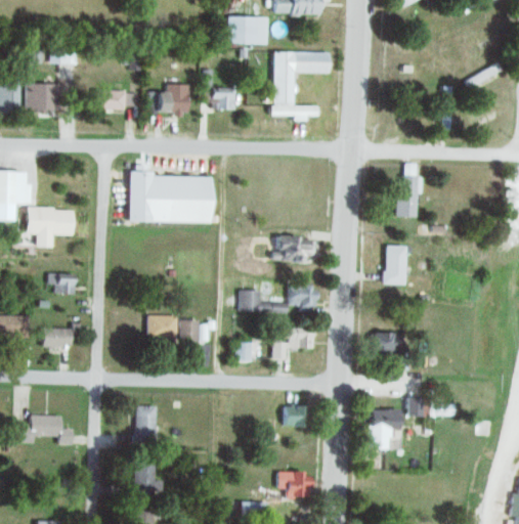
[(273,0),(273,13),(318,14),(318,0),(273,0)]
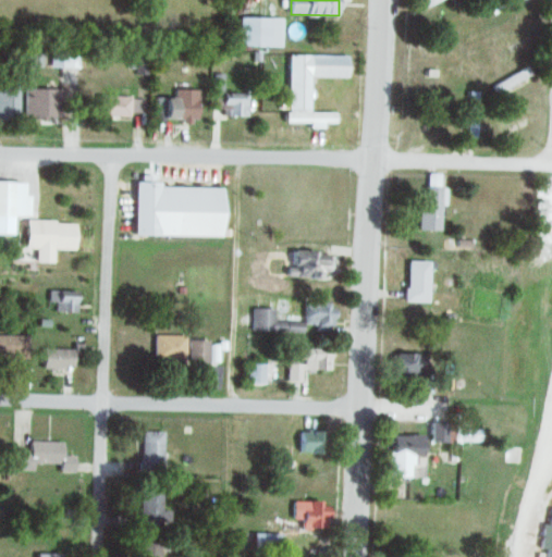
[(520,0),(495,0),(489,3),(494,14),(520,0)]
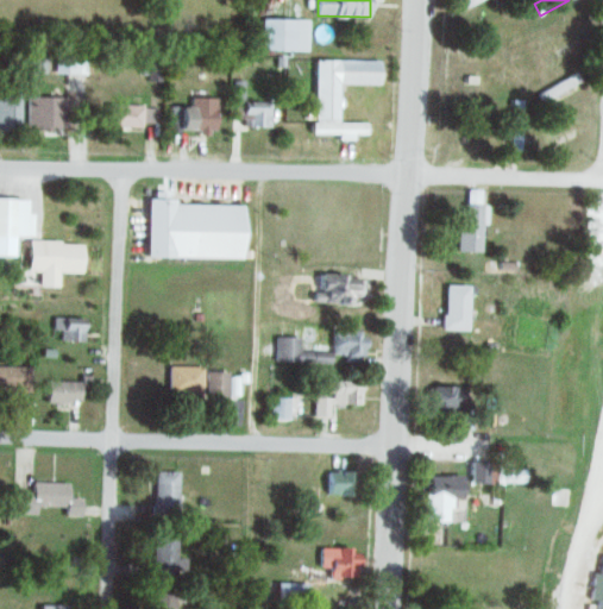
[(263,50),(296,51),(297,20),(264,19),(263,50)]
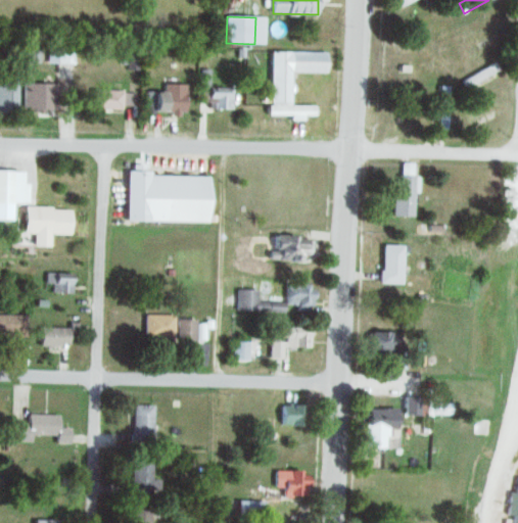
[(30,63),(43,63),(43,44),(30,44),(30,63)]
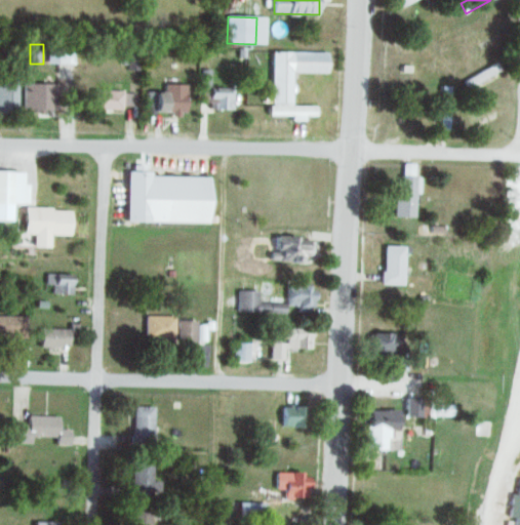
[(77,48),(51,47),(51,64),(77,65),(77,48)]
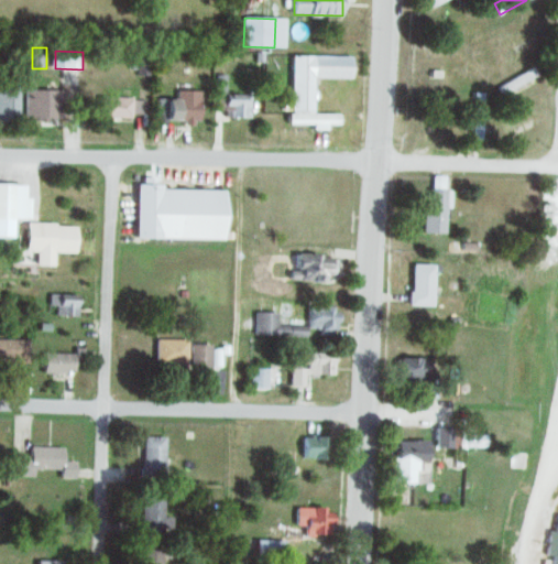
[(315,78),(352,78),(353,56),(293,55),(292,123),(315,125),(315,130),(329,130),(330,125),(340,125),(341,114),(315,114),(315,78)]
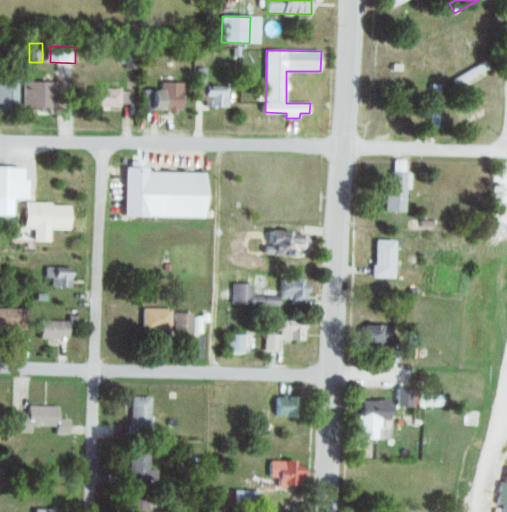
[(138,54),(128,53),(127,67),(136,68),(138,54)]
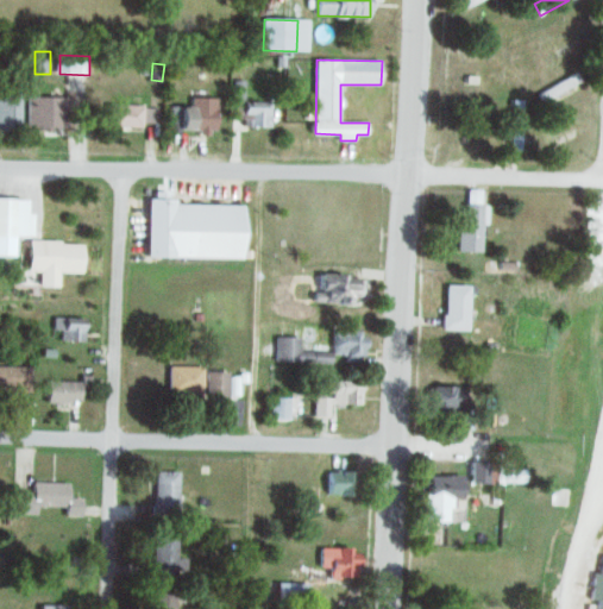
[(0,129),(25,129),(24,94),(0,94),(0,129)]
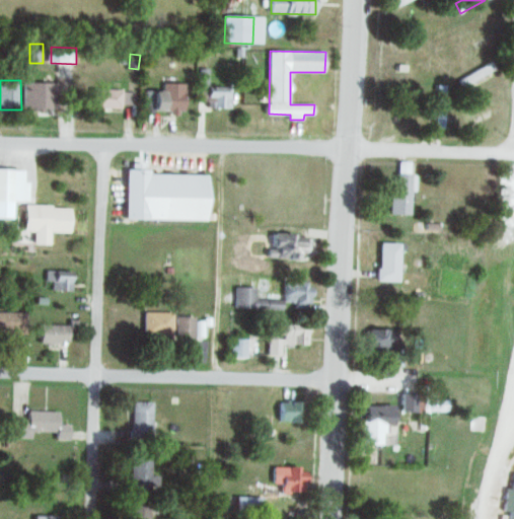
[(58,109),(59,83),(26,82),(25,108),(58,109)]
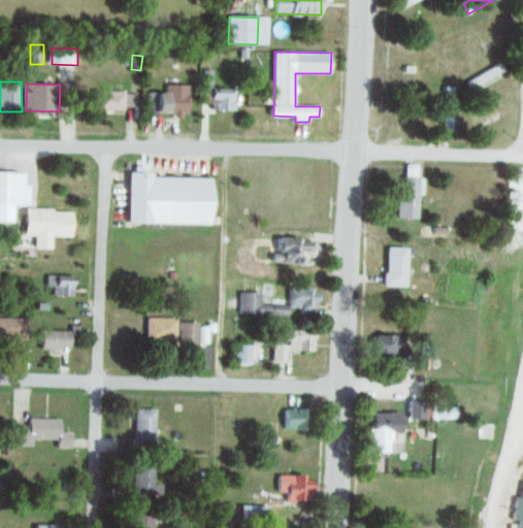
[(190,85),(168,85),(167,93),(150,92),(150,113),(175,114),(175,116),(189,116),(190,85)]
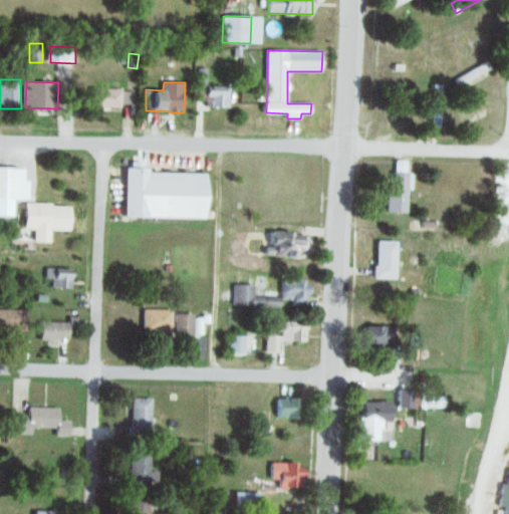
[(432,126),(441,126),(443,84),(434,83),(432,126)]
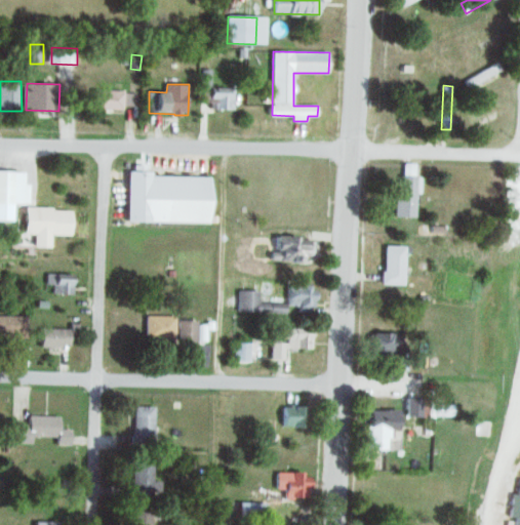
[(236,88),(211,88),(211,98),(217,98),(217,110),(236,110),(236,88)]
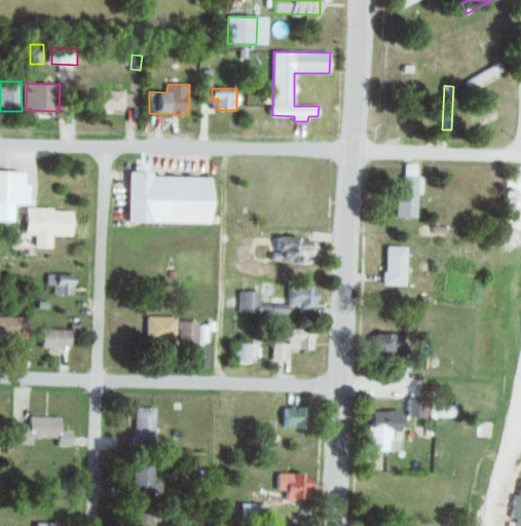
[(137,109),(138,91),(96,91),(95,109),(137,109)]
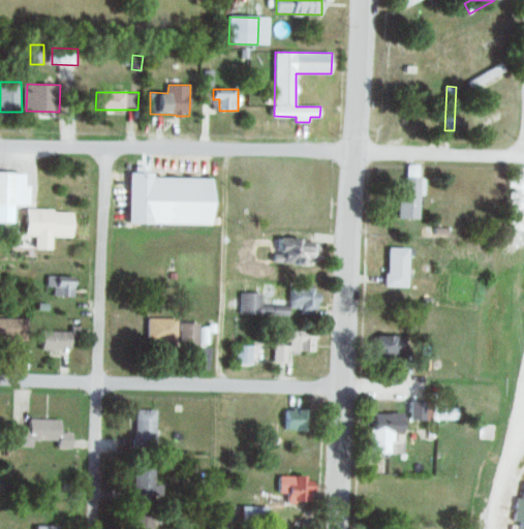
[(213,224),(214,179),(149,177),(149,167),(131,167),(130,223),(213,224)]
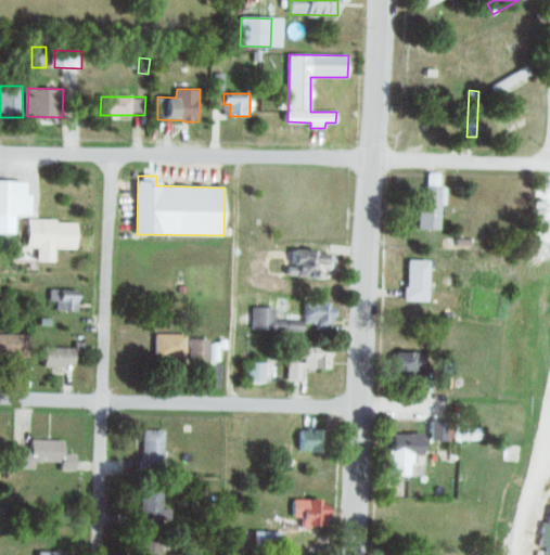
[(34,216),(34,195),(26,195),(26,182),(0,181),(0,233),(15,234),(15,216),(34,216)]
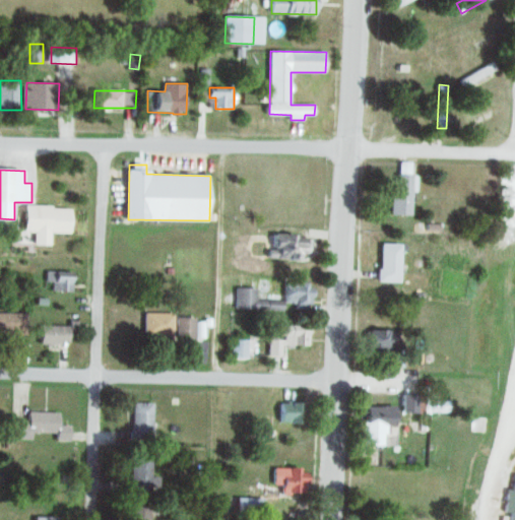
[(398,188),(393,188),(393,214),(412,215),(413,192),(417,192),(419,176),(398,175),(398,188)]
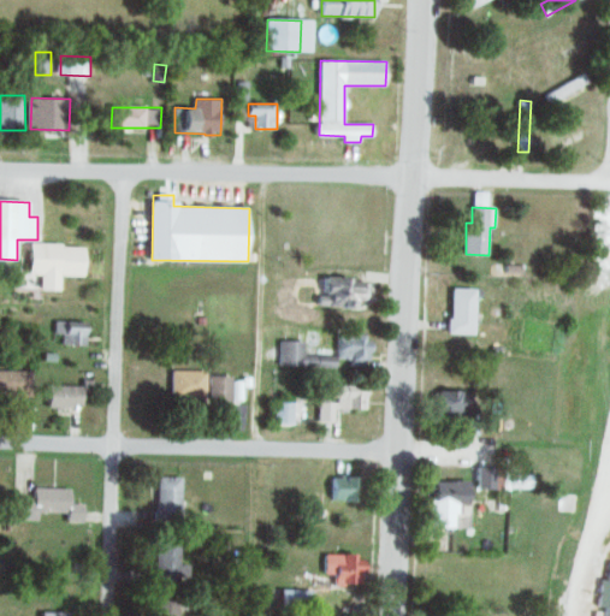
[(87,246),(33,244),(31,273),(43,274),(43,290),(63,290),(63,276),(86,277),(87,246)]
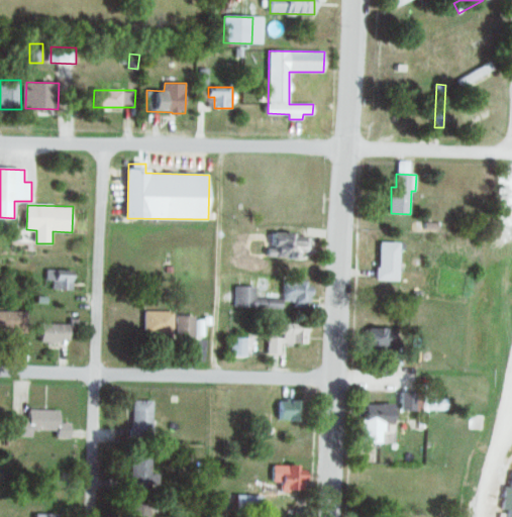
[(309,234),(274,233),(273,248),(268,248),(267,255),(309,256),(309,234)]
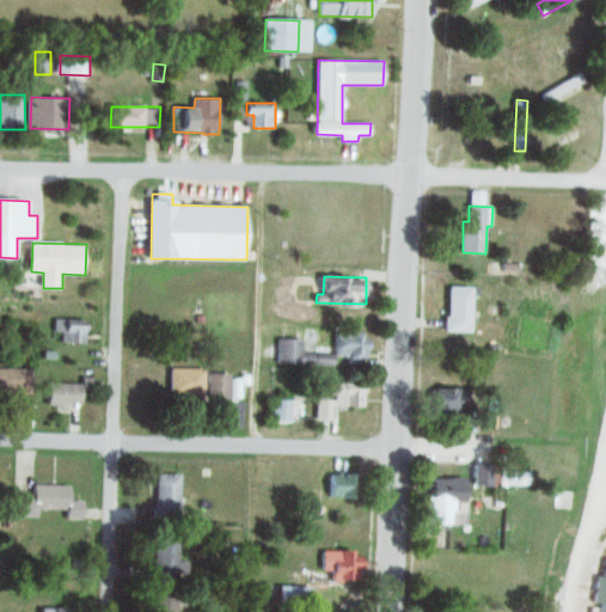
[(448,332),(472,332),(473,287),(450,287),(448,332)]
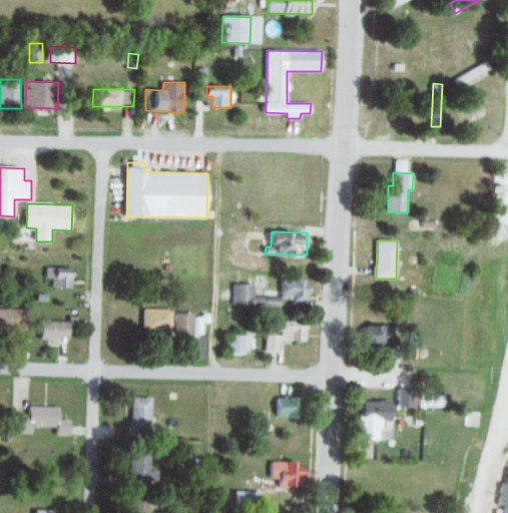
[(75,269),(49,268),(48,279),(54,279),(54,288),(74,289),(75,269)]
